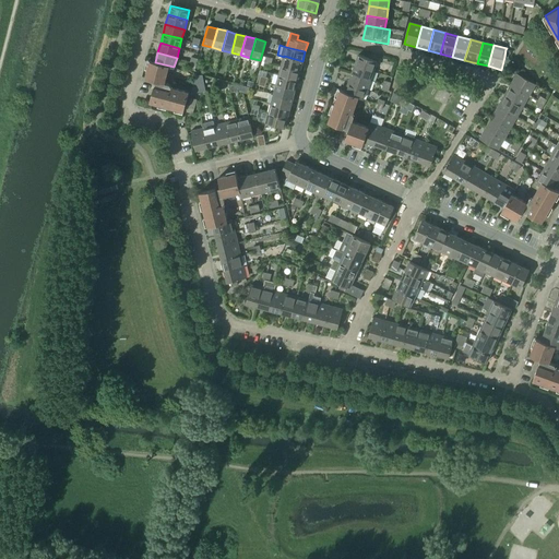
[(358,55),(355,63),(373,71),(377,61),(376,61),(377,57),(371,55),(369,59),(358,55)]
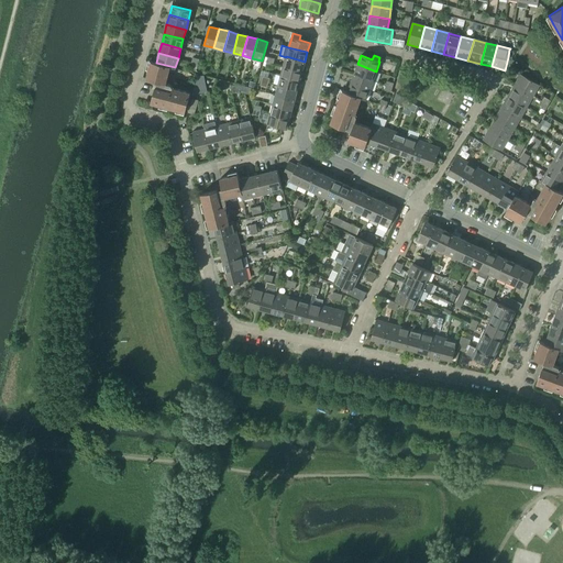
[(286,57),(284,66),(302,72),(305,62),(286,56),(286,57)]
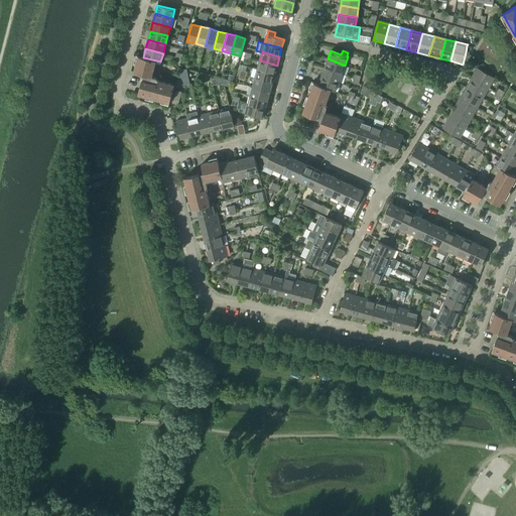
[(160,61),(143,57),(138,56),(134,72),(134,73),(143,75),(138,94),(169,103),(174,86),(158,81),(158,79),(155,79),(155,78),(151,77),(155,61),(160,63),(160,61)]
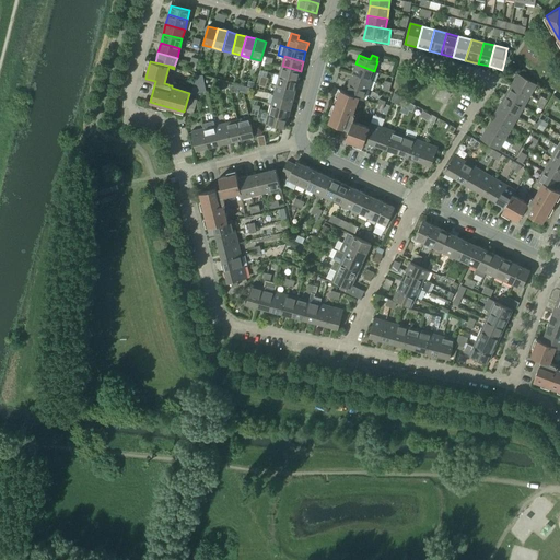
[(356,63),(352,73),(371,80),(374,71),(356,63)]
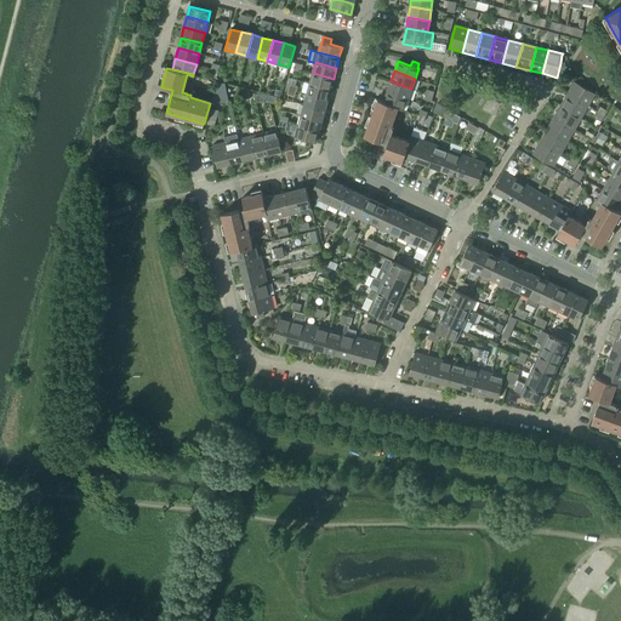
[(313,73),(309,84),(330,90),(334,79),(313,73)]
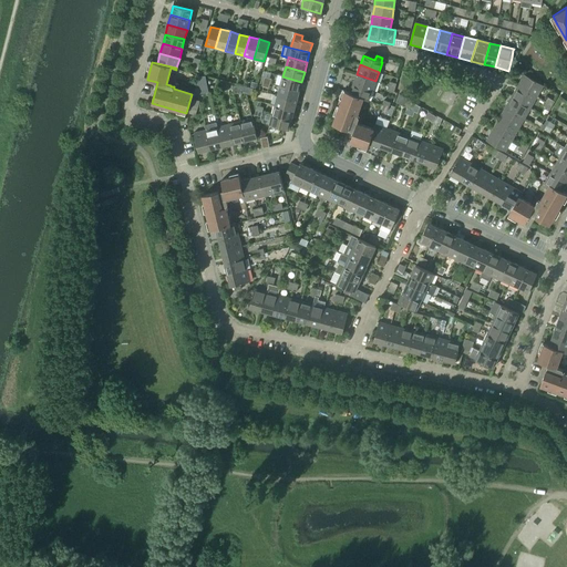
[(357,74),(353,83),(372,91),(375,81),(357,74)]
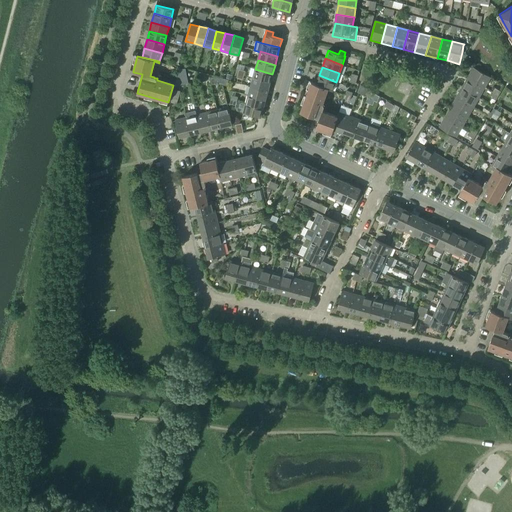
[(473,67),(468,77),(485,87),(490,77),(473,67)]
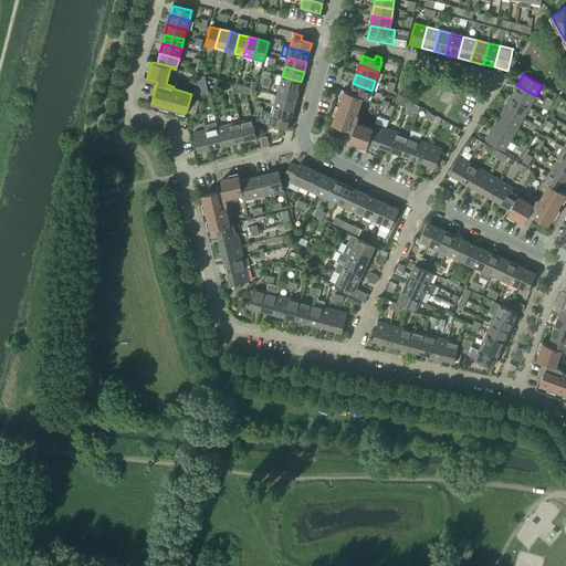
[(208,88),(205,76),(199,76),(195,92),(208,88)]
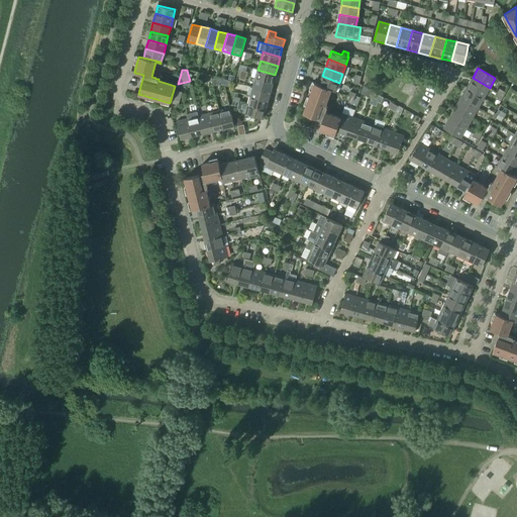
[(257,70),(255,79),(273,83),(275,75),(257,70)]
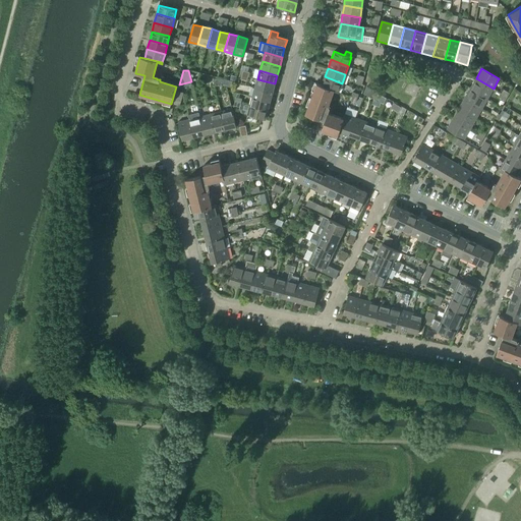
[(325,76),(322,85),(339,92),(342,83),(325,76)]
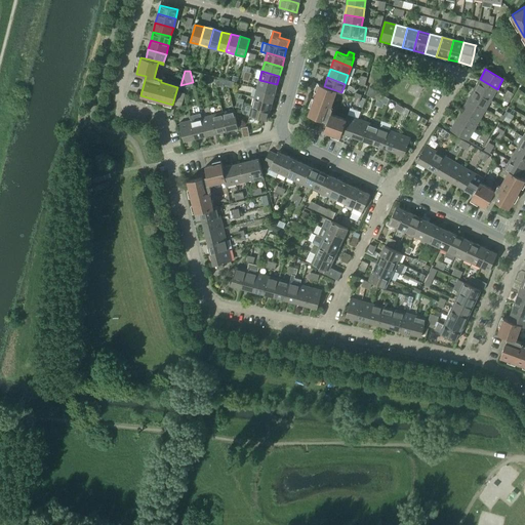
[(480,79),(474,89),(491,99),(497,89),(480,79)]
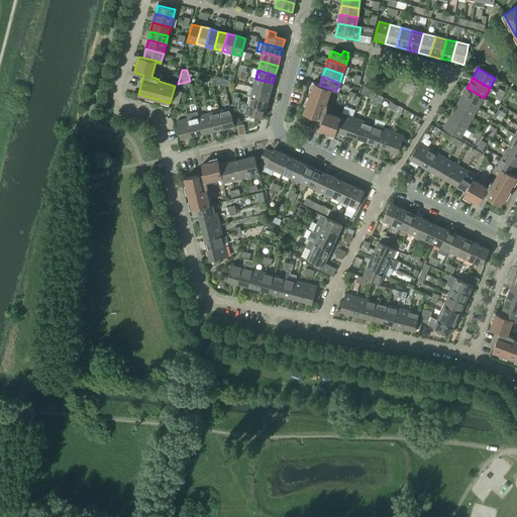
[(255,79),(253,87),(271,92),(273,83),(255,79)]
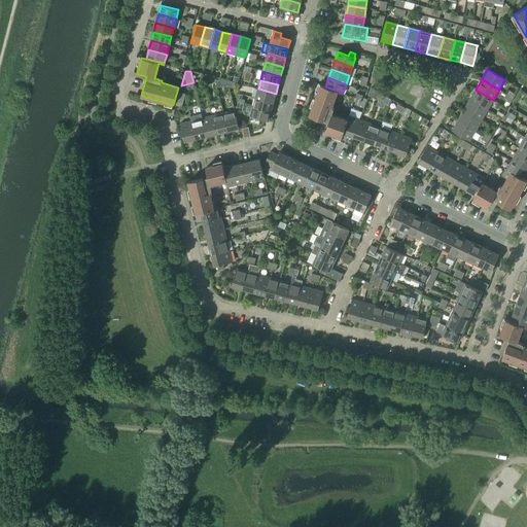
[(342,138),(343,133),(349,116),(348,115),(347,120),(331,114),(334,111),(332,110),(334,107),(332,107),(338,92),(343,94),(343,93),(325,86),(321,84),(320,84),(309,115),(315,117),(328,123),(325,132),(342,138)]
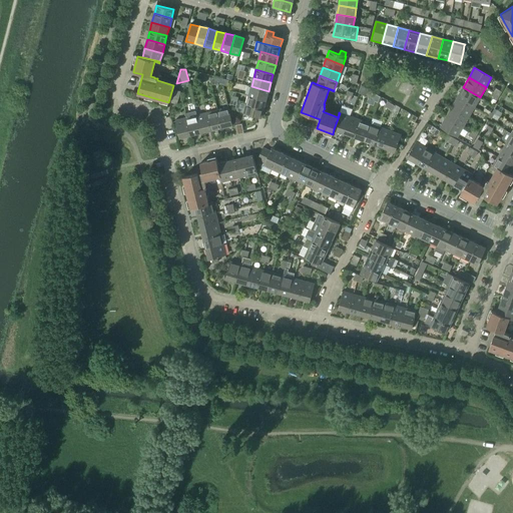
[(251,86),(248,95),(266,100),(269,91),(251,86)]
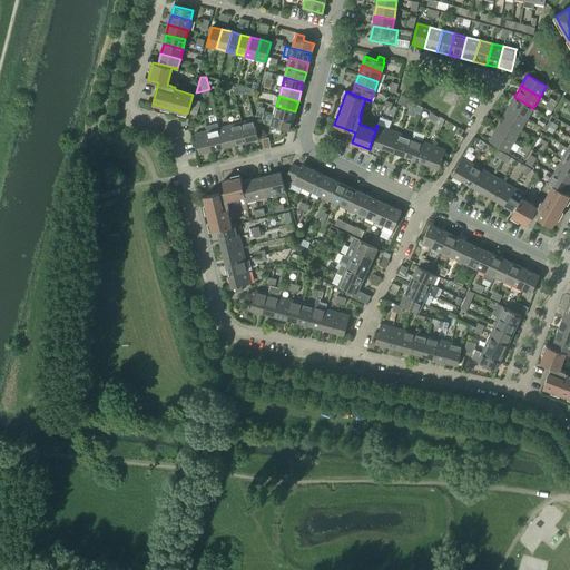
[(514,97),(508,108),(527,119),(533,108),(514,97)]
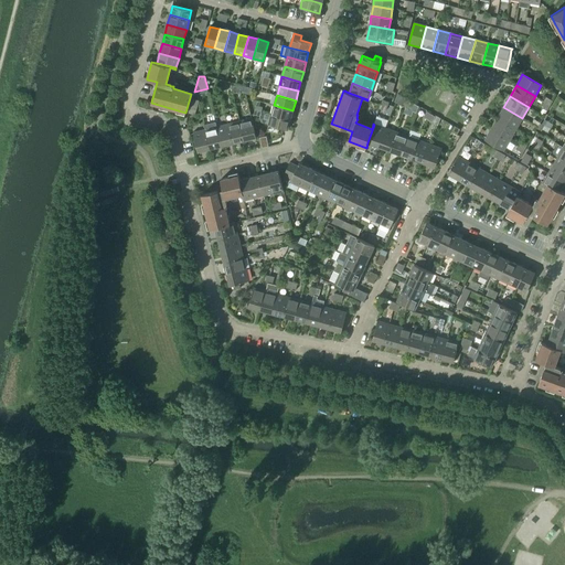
[(274,105),(272,115),(290,120),(292,110),(274,105)]
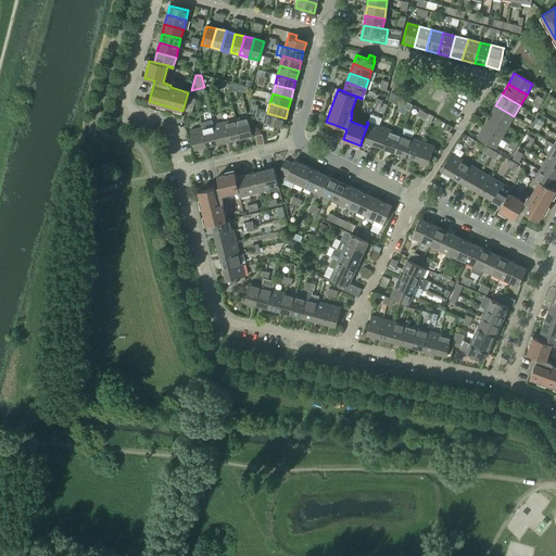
[(495,105),(489,116),(508,127),(514,116),(495,105)]
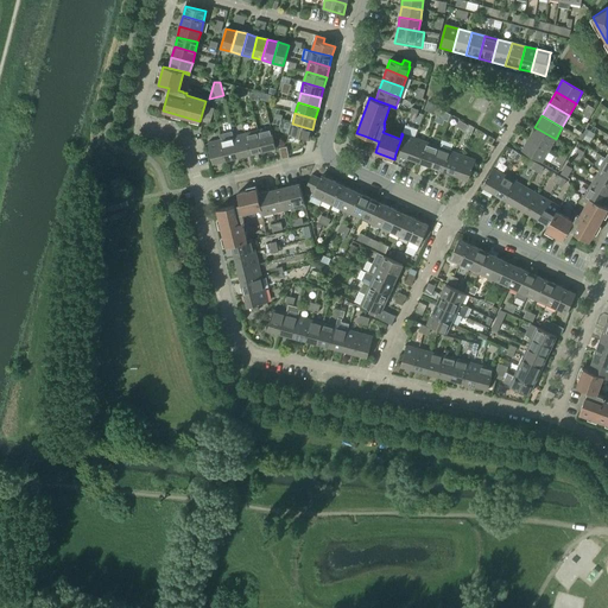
[(312,130),(292,124),(289,134),(310,139),(312,130)]
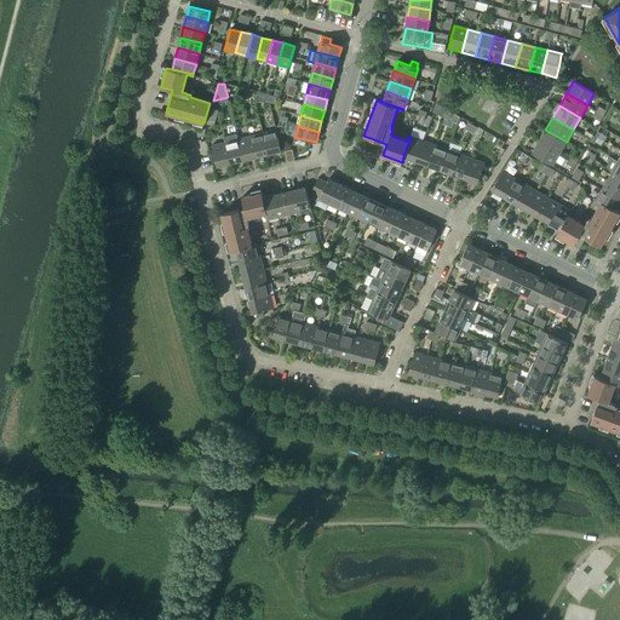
[(276,130),(263,133),(269,154),(281,151),(276,130)]
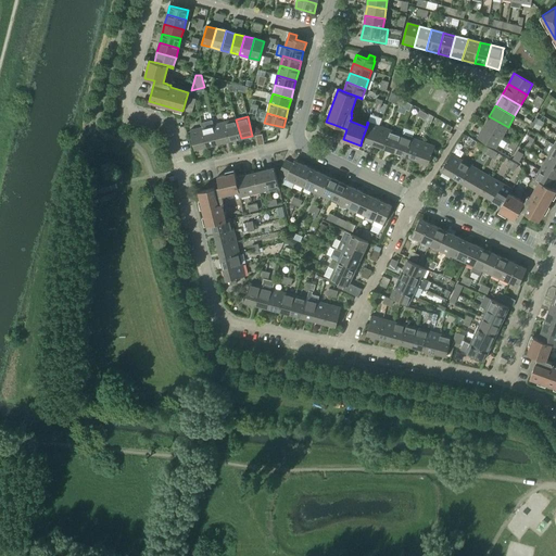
[(489,116),(483,127),(502,138),(508,127),(489,116)]
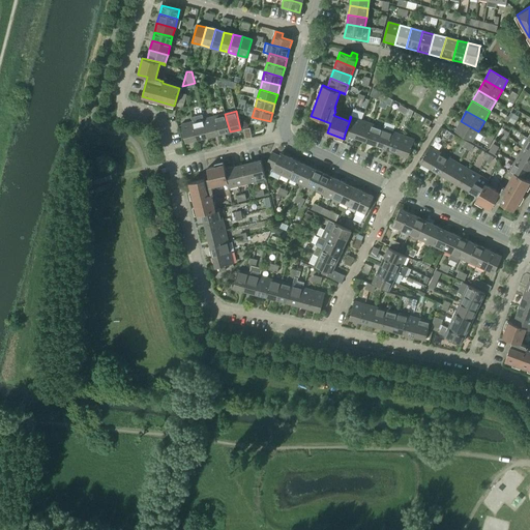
[(225,114),(214,116),(218,135),(230,131),(225,114)]
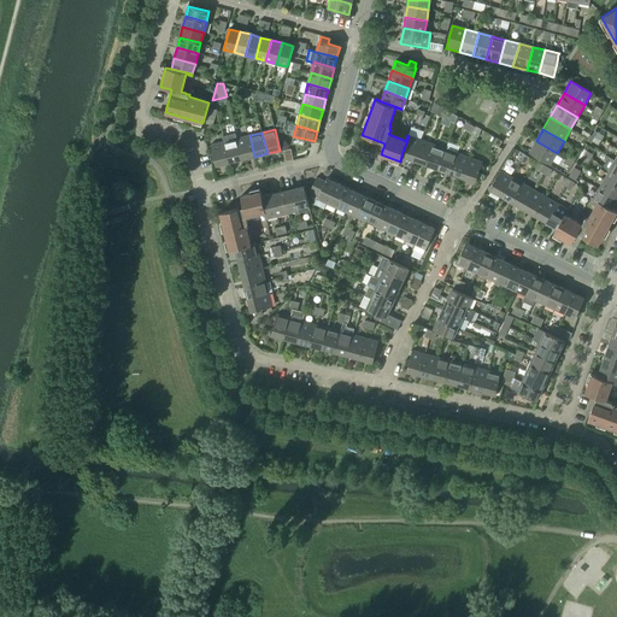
[(223,136),(224,141),(229,163),(241,159),(236,139),(235,134),(223,136)]
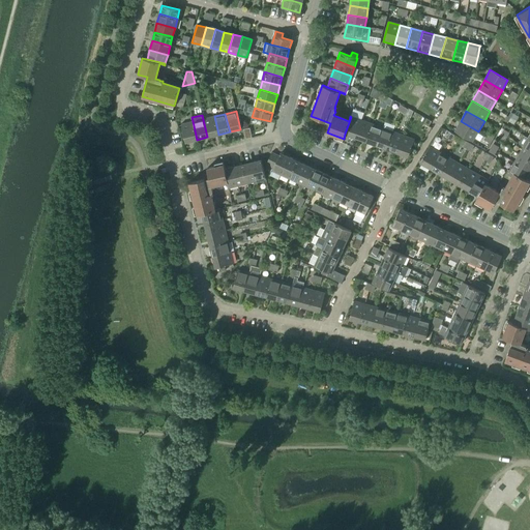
[(214,116),(203,119),(207,137),(218,135),(214,116)]
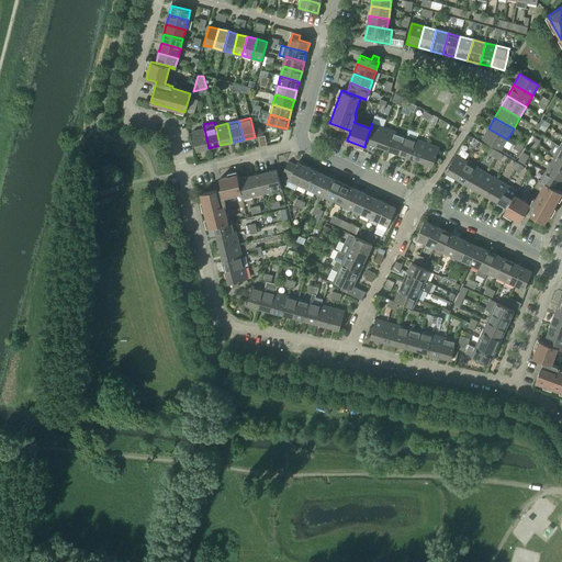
[(366,142),(377,146),(384,127),(372,124),(366,142)]
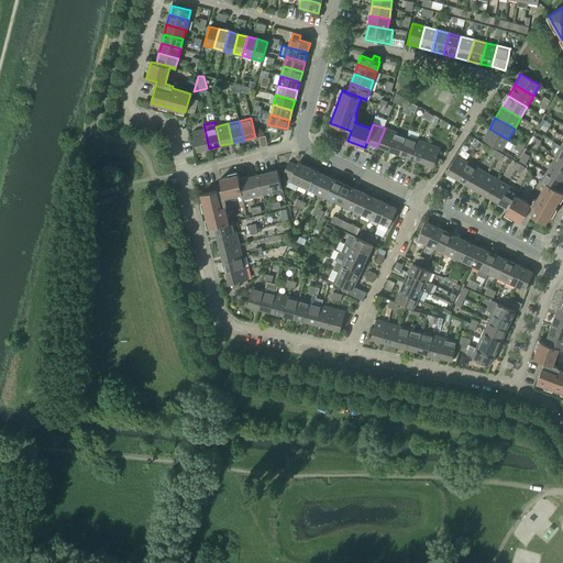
[(377,146),(389,151),(396,132),(385,128),(377,146)]
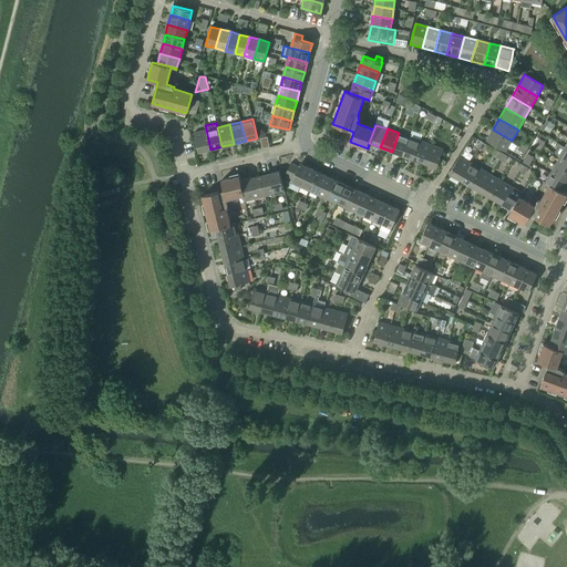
[(210,150),(206,130),(194,133),(198,153),(210,150)]
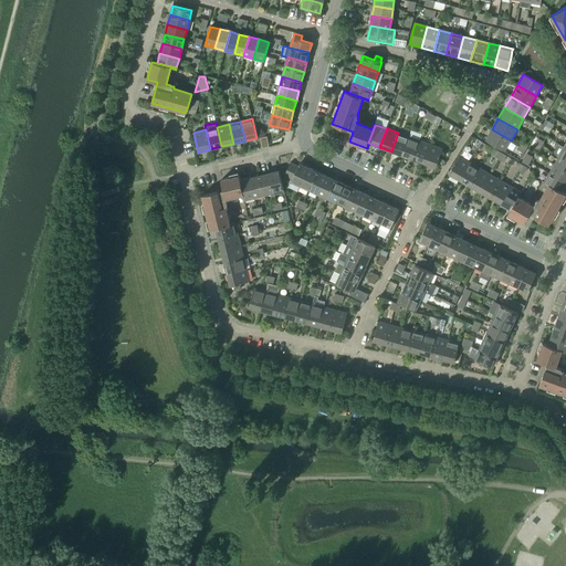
[(511,140),(492,129),(485,140),(504,152),(511,140)]
